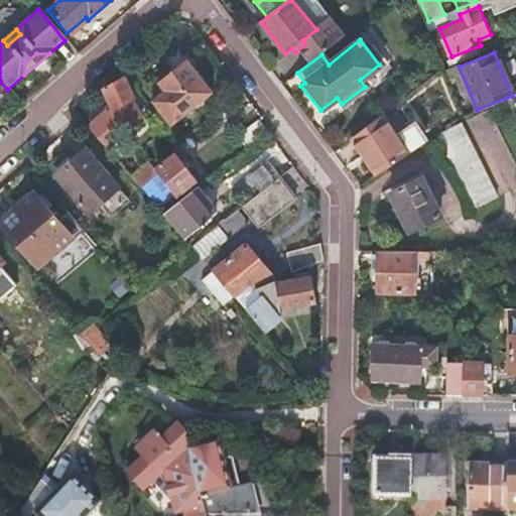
[(166,94),(153,104),(171,126),(210,95),(186,65),(160,86),(166,94)]
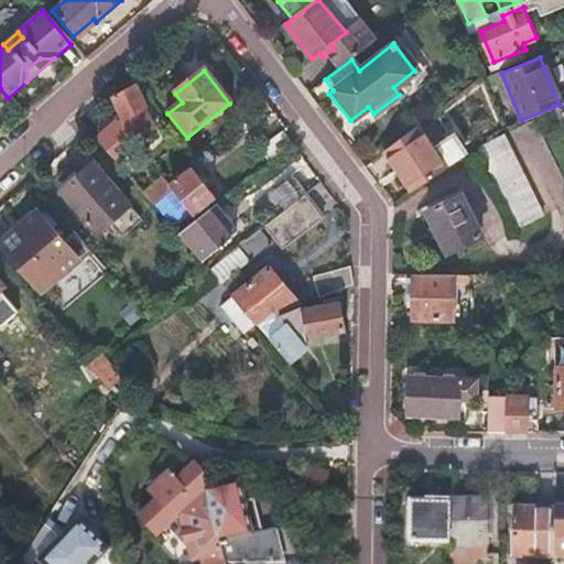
[(128,143),(153,129),(142,110),(144,108),(134,86),(112,98),(122,121),(117,125),(128,143)]
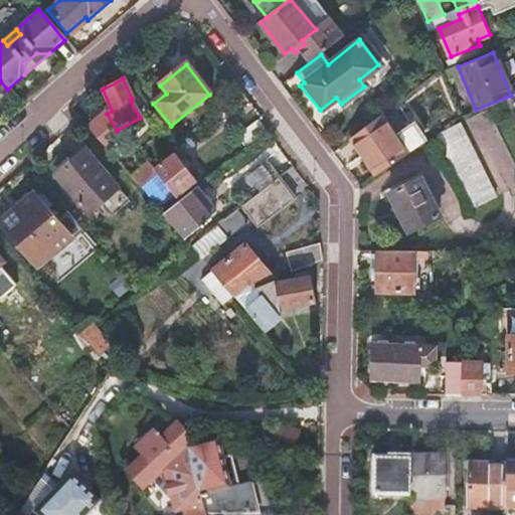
[(514,93),(511,96),(505,98),(514,121),(514,93)]
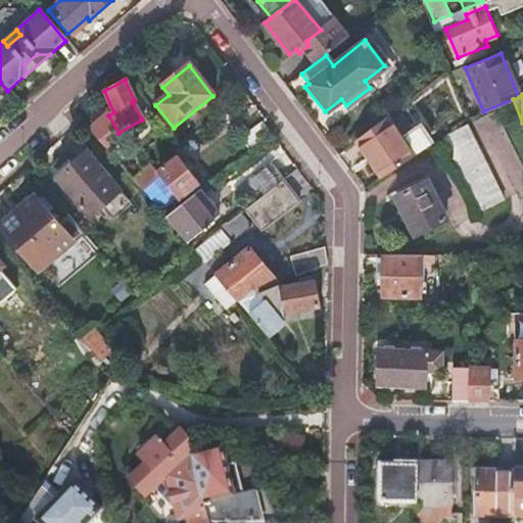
[(386,117),(358,141),(383,178),(431,144),(420,126),(400,139),(386,117)]
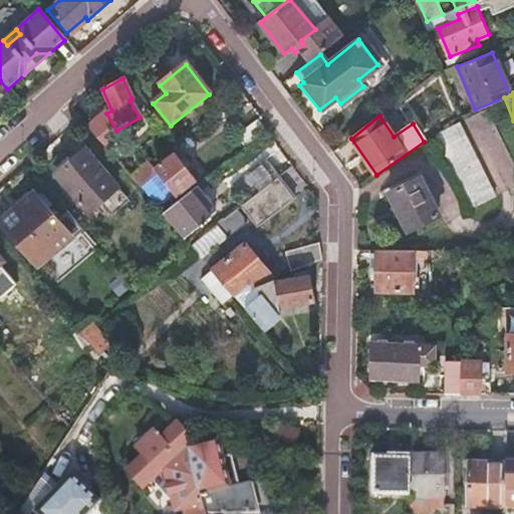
[(235,136),(245,149),(264,134),(254,120),(235,136)]
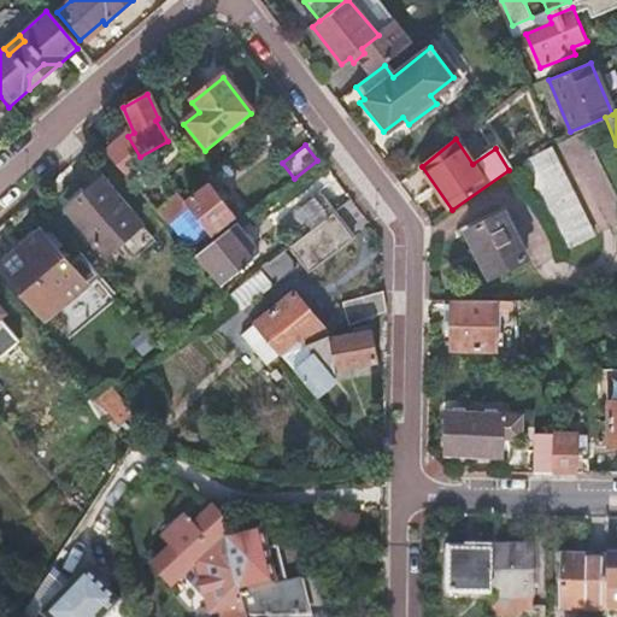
[(553,151),(527,163),(565,252),(593,240),(553,151)]
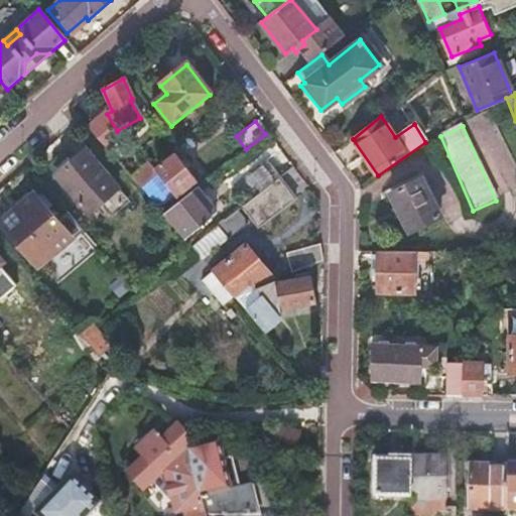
[(116,142),(106,151),(119,166),(129,157),(116,142)]
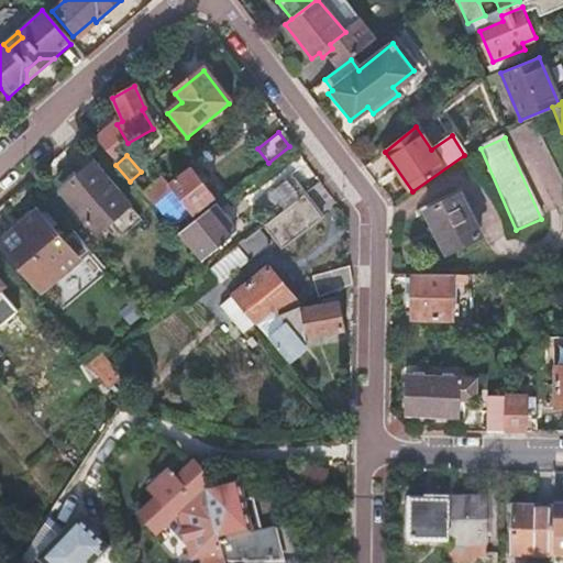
[(91,163),(59,190),(96,232),(128,205),(91,163)]
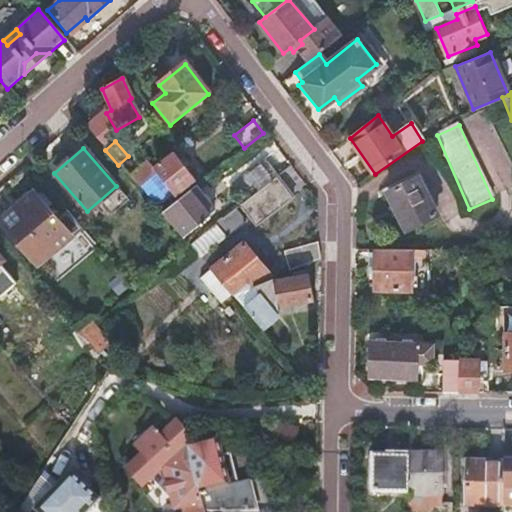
[(194,179),(170,151),(151,166),(157,173),(175,194),(194,179)]
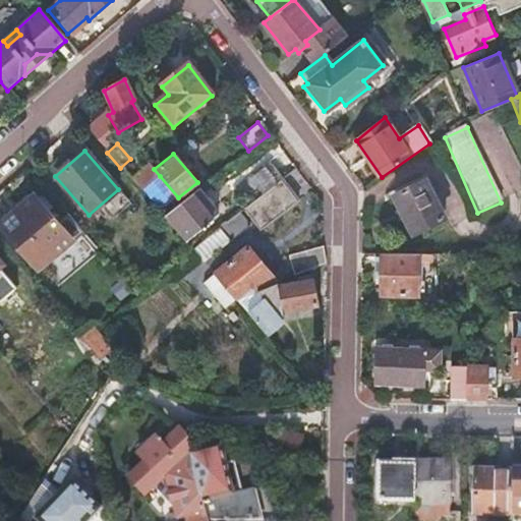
[(142,155),(123,171),(140,191),(160,176),(154,169),(142,155)]
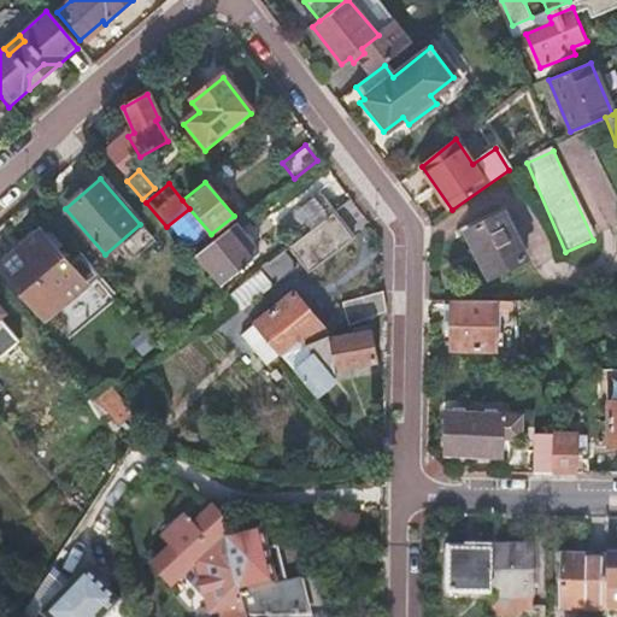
[(298,240),(333,213),(315,191),(281,218),(298,240)]
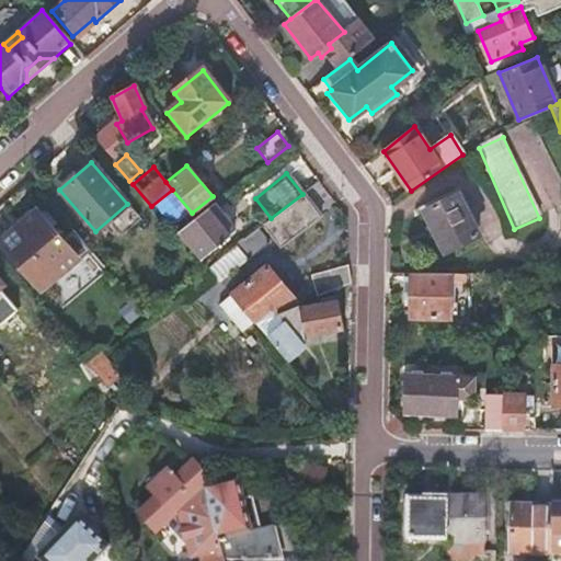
[(323,219),(302,194),(271,218),(261,227),(281,252),(323,219)]
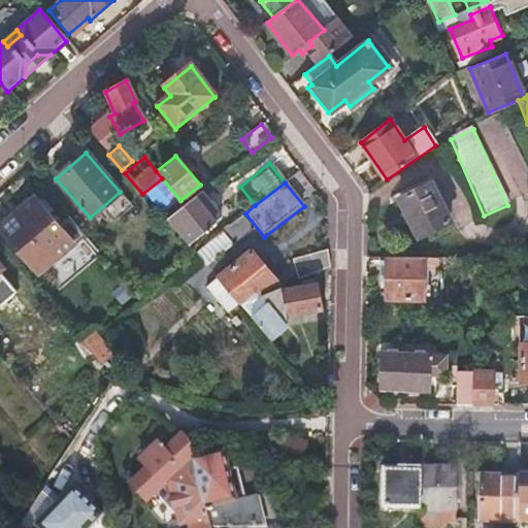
[(432,185),(400,199),(419,239),(451,225),(432,185)]
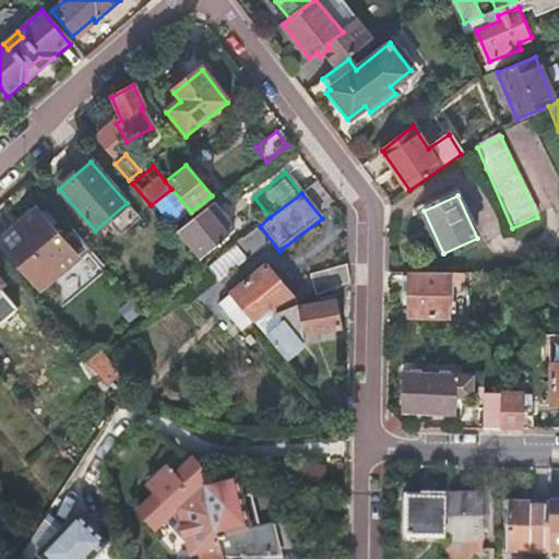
[(212,204),(175,234),(199,261),(235,232),(212,204)]
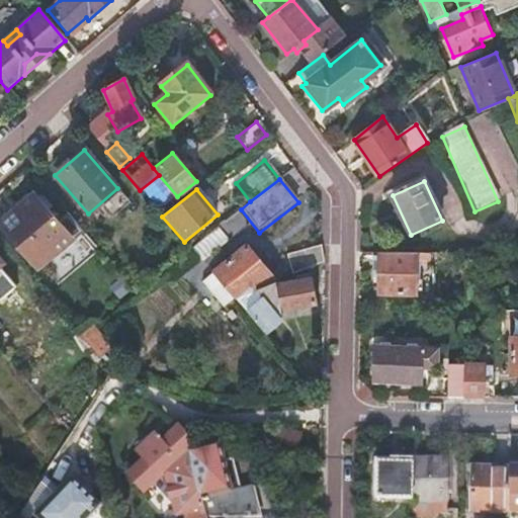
[(32,194),(0,223),(0,224),(37,267),(71,238),(32,194)]
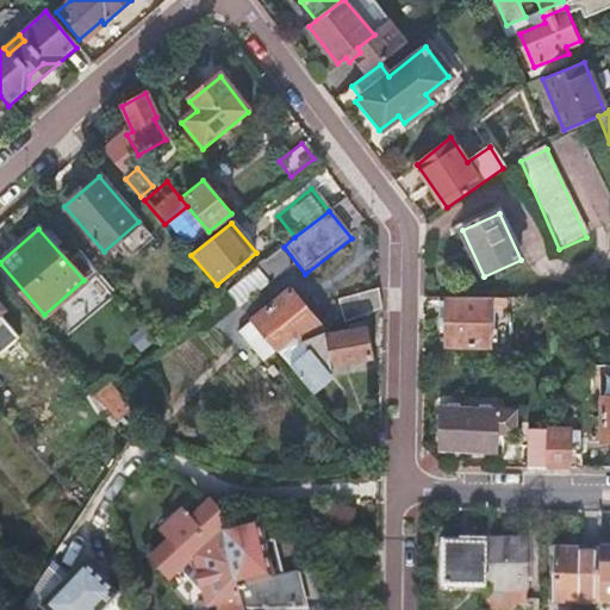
[(280,249),(256,268),(268,284),(292,265),(280,249)]
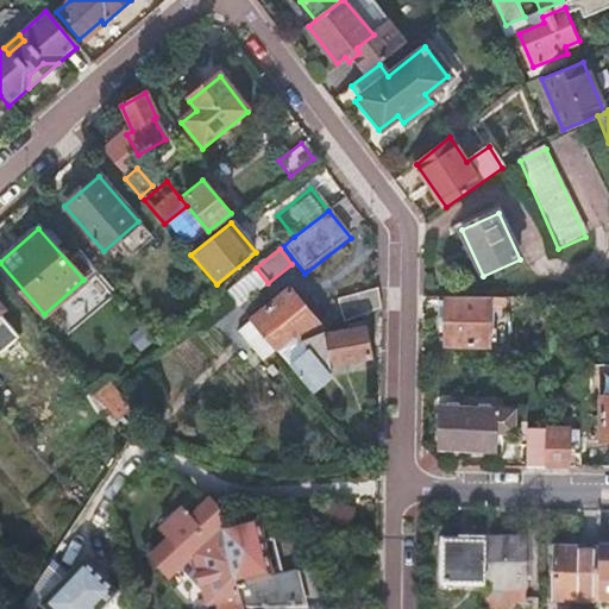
[(256,268),(224,293),(236,308),(268,283),(256,268)]
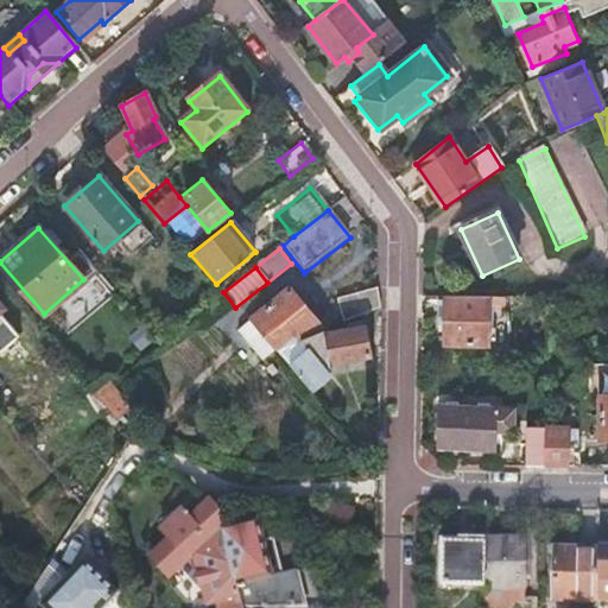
[(337,304),(344,322),(380,308),(377,289),(337,304)]
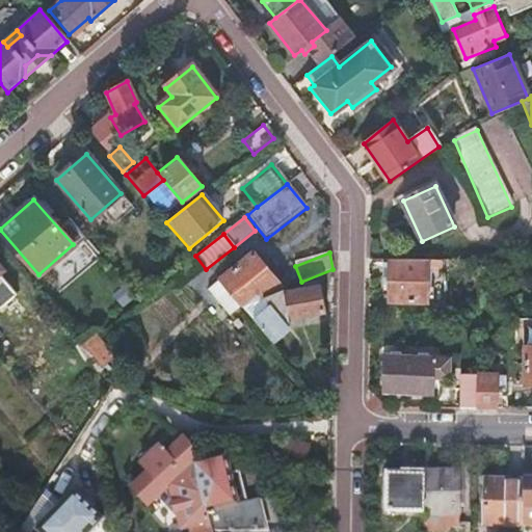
[(240,306),(242,308),(260,299),(283,290),(260,257),(211,290),(228,314),(240,306)]
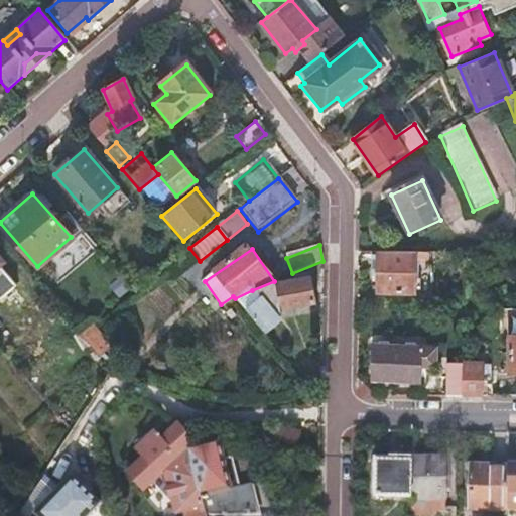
[(412,295),(413,255),(378,254),(377,294),(412,295)]
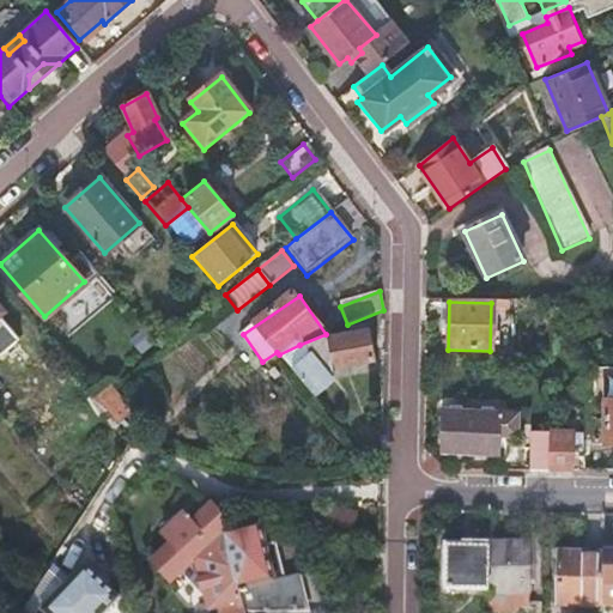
[(279,354),(313,394),(333,375),(332,366),(374,359),(368,329),(326,338),(326,334),(299,345),(279,354)]
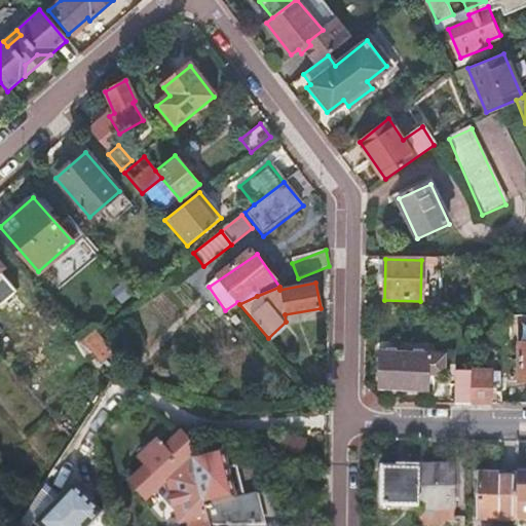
[(514,341),(525,341),(525,323),(515,323),(514,341)]
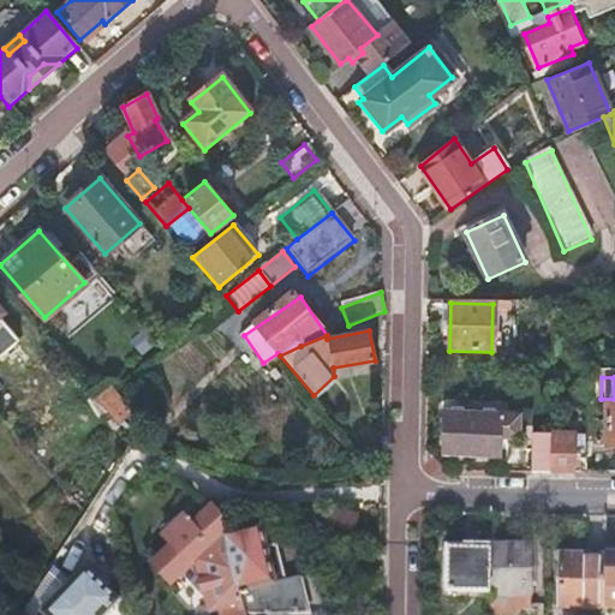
[(447,412),(447,454),(501,455),(501,429),(520,430),(520,412),(447,412)]
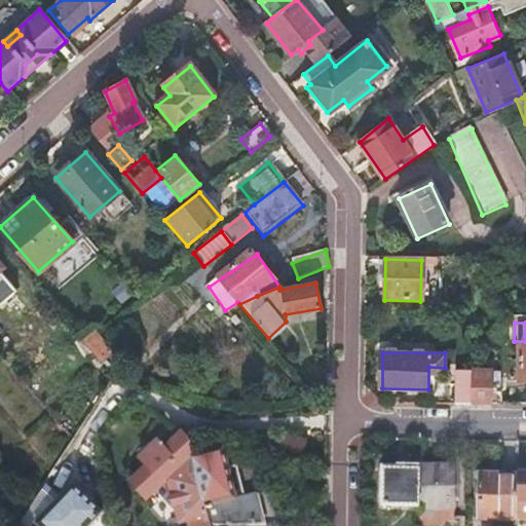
[(471,370),(471,374),(470,405),(492,405),(492,370),(471,370)]
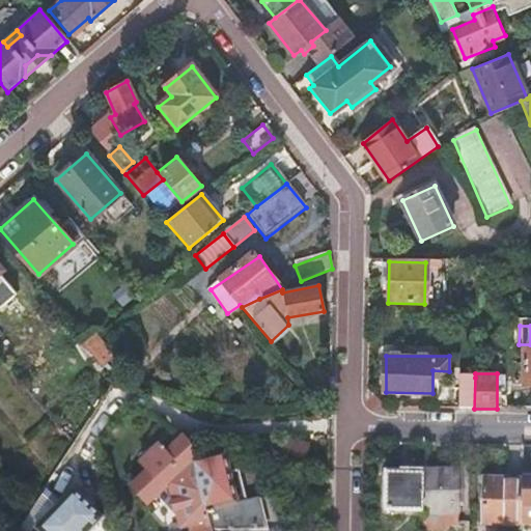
[(474,409),(475,378),(460,378),(460,408),(474,409)]
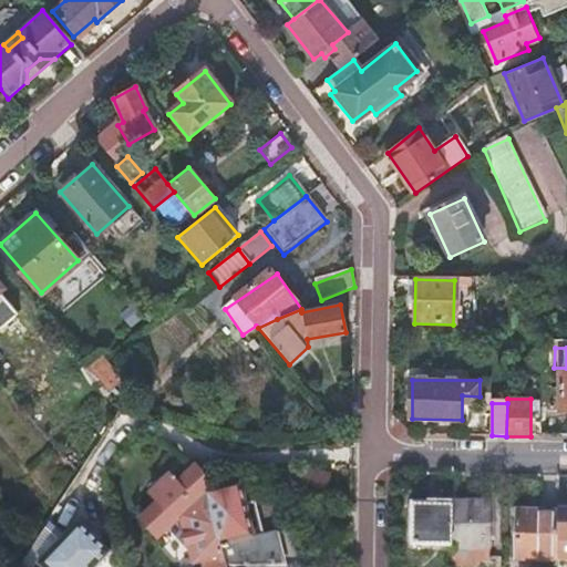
[(208,496),(207,492),(205,481),(193,468),(174,485),(168,478),(148,497),(156,505),(137,522),(156,542),(178,521),(189,566),(202,564),(222,558),(208,496)]
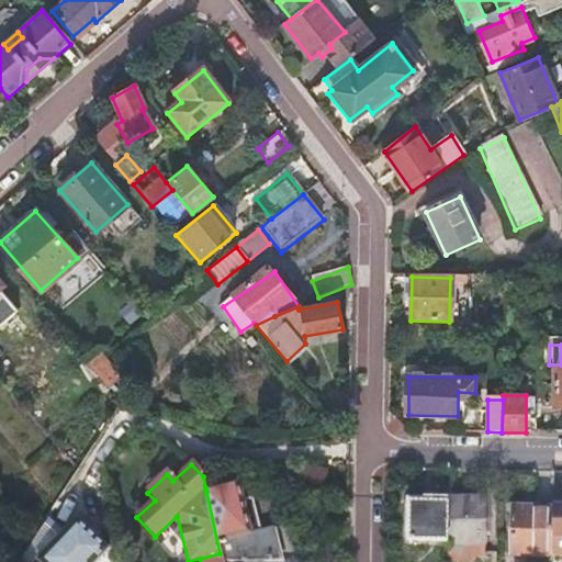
[(328,483),(329,467),(303,465),(302,481),(328,483)]
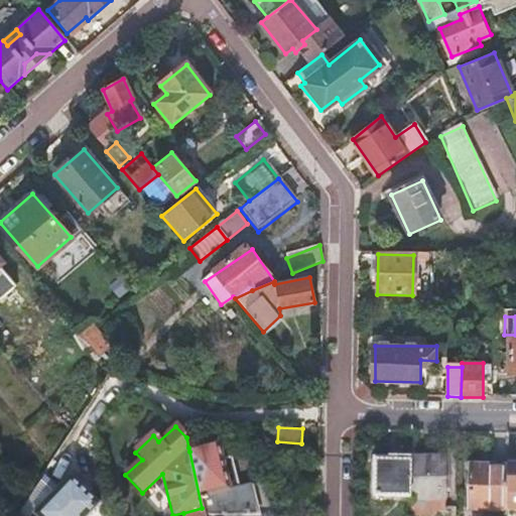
[(203,511),(203,514),(272,514),(266,486),(233,493),(222,444),(189,452),(202,508),(203,511)]
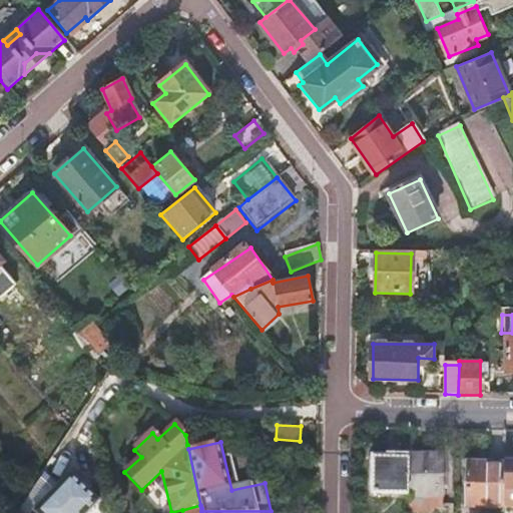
[(416,456),(416,497),(446,497),(446,456),(416,456)]
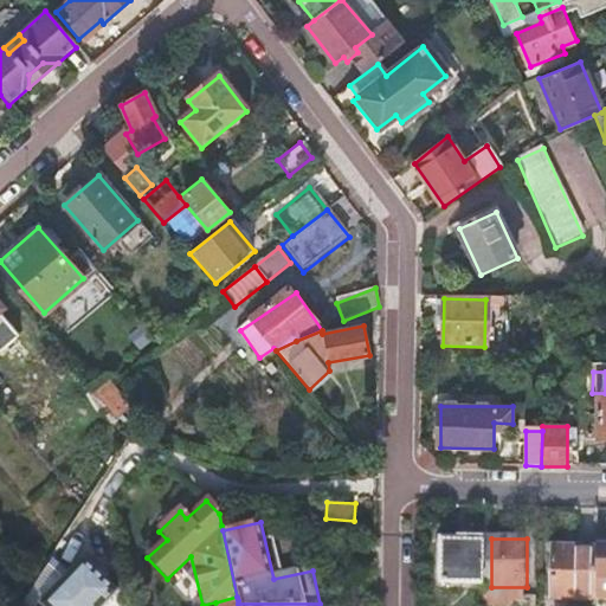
[(443,586),(485,587),(487,543),(443,542),(443,586)]
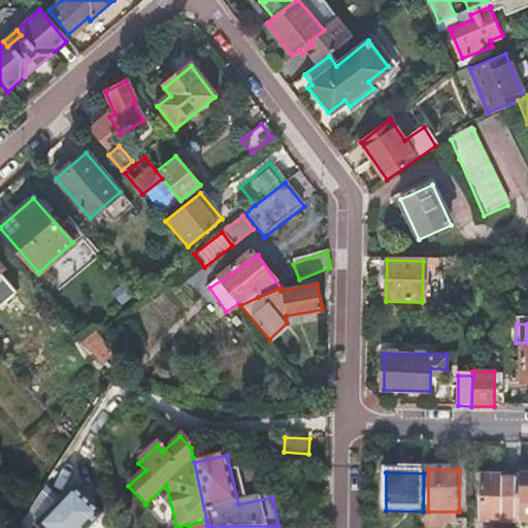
[(482,527),(518,527),(519,501),(519,476),(483,476),(482,527)]
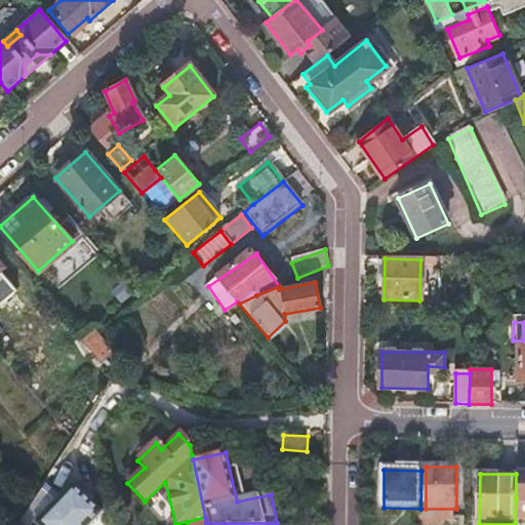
[(524,474),(516,474),(516,498),(524,498),(524,474)]
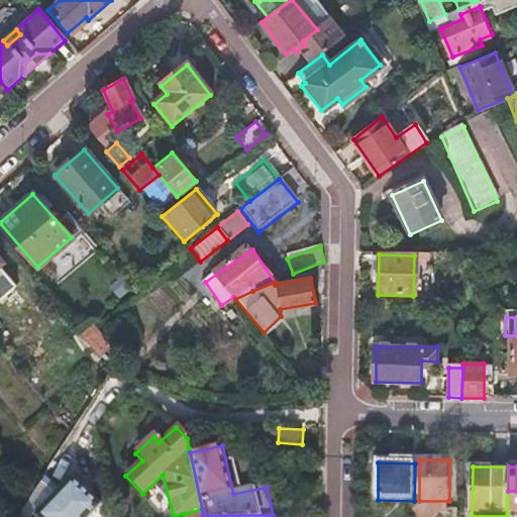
[(58,490),(40,475),(28,494),(12,516),(31,516),(32,516),(88,516),(99,507),(70,478),(58,490)]
